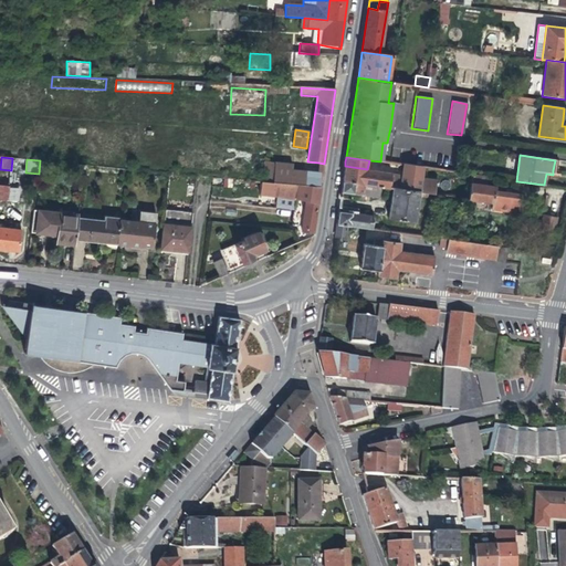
[(272,182),(274,163),(264,161),(262,181),(269,182),(272,182)]
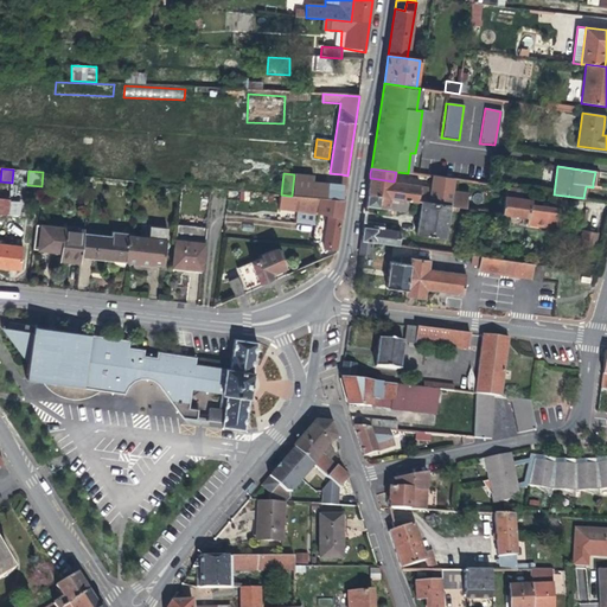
[(313,177),(294,174),(292,196),(300,197),(318,199),(326,199),(328,184),(313,183),(313,177)]
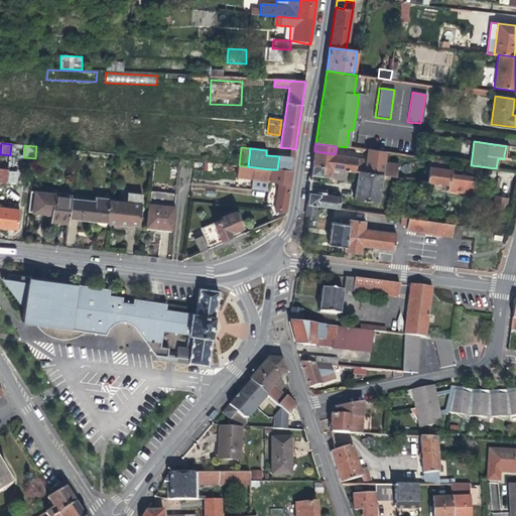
[(366,155),(366,159),(385,162),(386,153),(367,150),(366,155)]
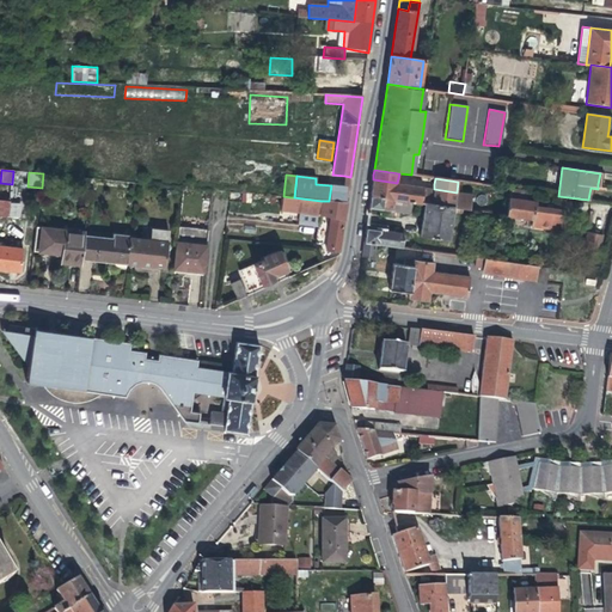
[(434,189),(397,183),(373,179),(372,187),(371,197),(411,203),(421,204),(422,202),(426,203),(453,207),(470,209),(471,195),(458,193),(457,193),(434,189)]
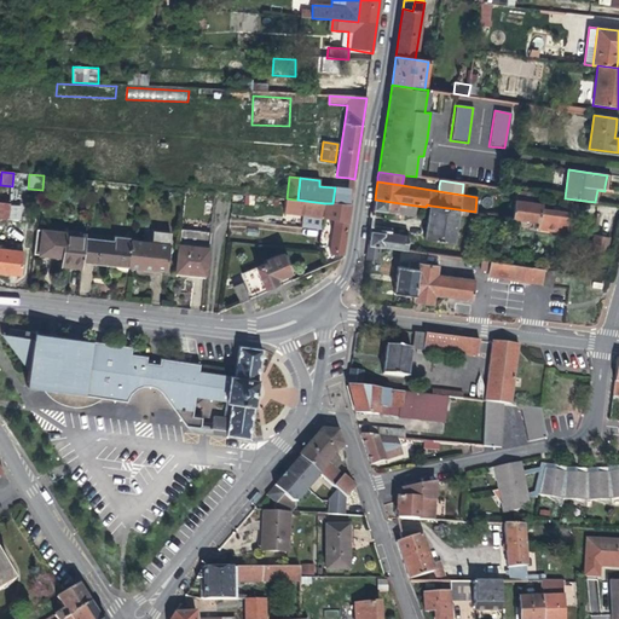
[(335,187),(333,203),(351,206),(353,187),(347,187),(335,187)]
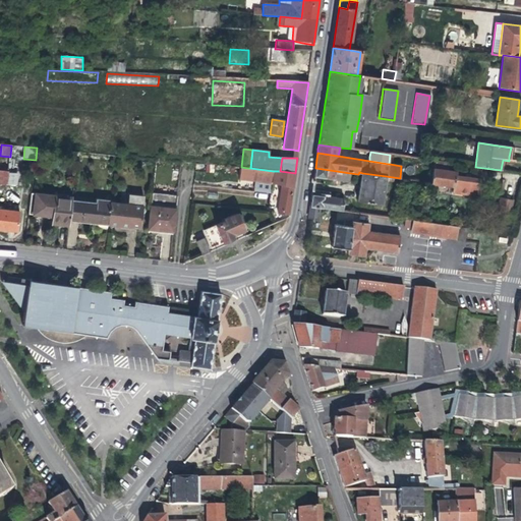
[(431,184),(454,187),(455,178),(455,175),(455,172),(448,171),(449,163),(435,161),(431,184)]
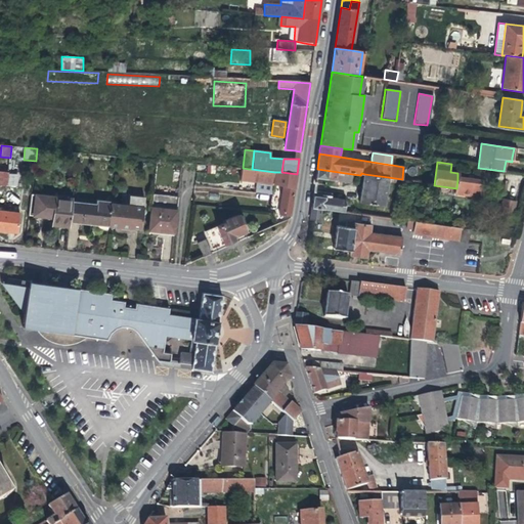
[(273,178),(274,172),(259,170),(253,170),(252,169),(249,169),(243,168),(242,169),(239,179),(258,181),(256,191),(271,193),(272,184),(273,178)]
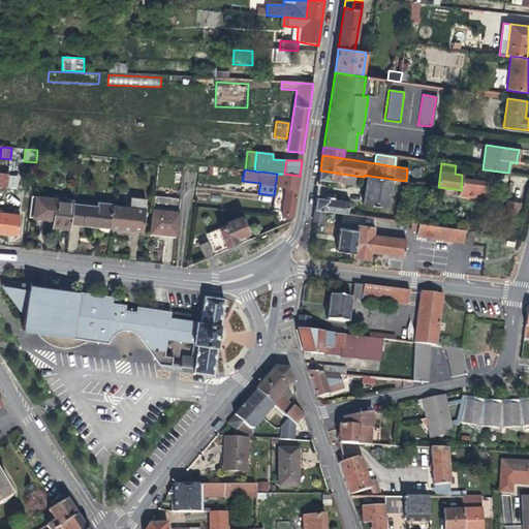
[(354,186),(355,176),(320,170),(318,180),(334,182),(333,187),(341,188),(341,184),(354,186)]
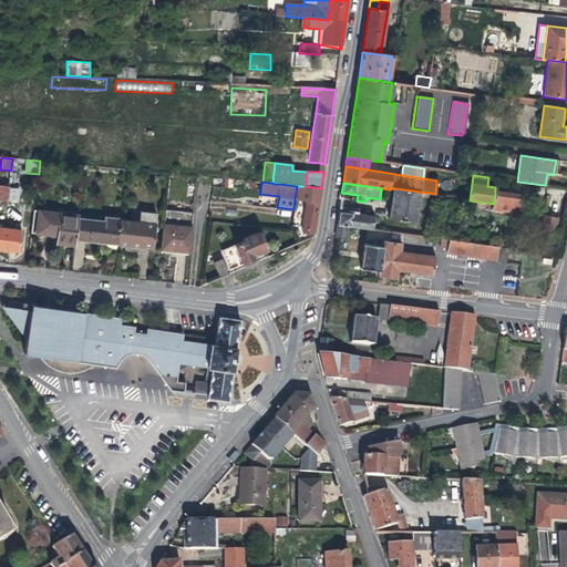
[(194,184),(193,195),(204,196),(205,186),(194,184)]
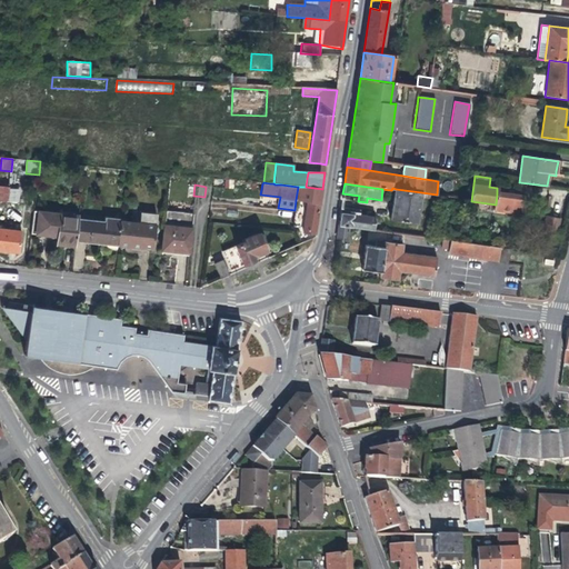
[(0,201),(8,202),(8,201),(9,190),(9,187),(0,186),(0,201)]
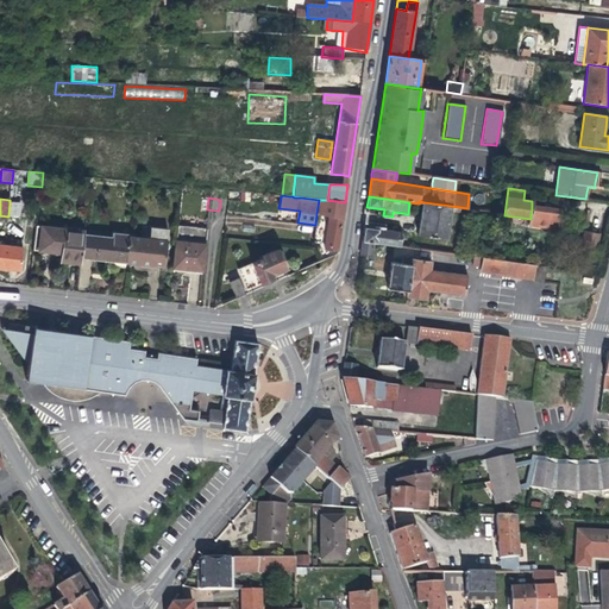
[(318,249),(324,261),(337,255),(345,202),(327,200),(319,200),(318,207),(316,214),(330,218),(324,250),(322,249),(318,249)]
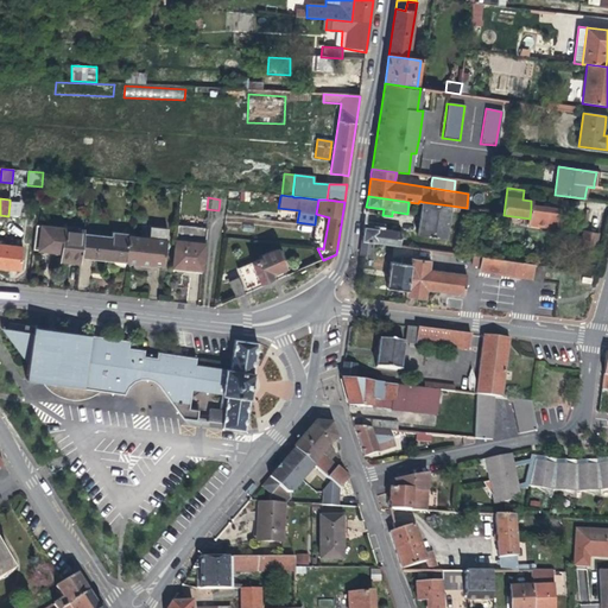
[(445,240),(450,206),(423,202),(419,223),(418,235),(445,240)]
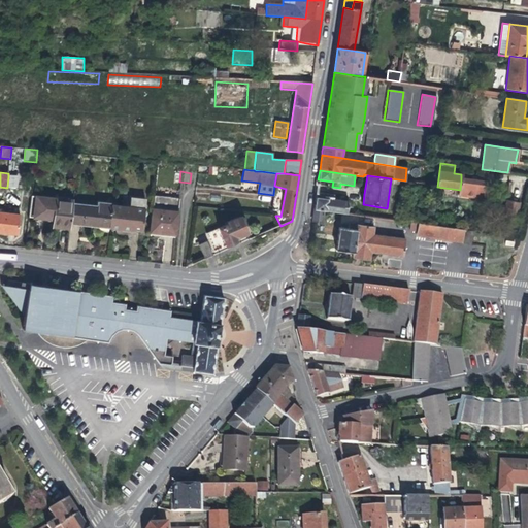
[(19,177),(8,176),(7,187),(18,188),(19,177)]
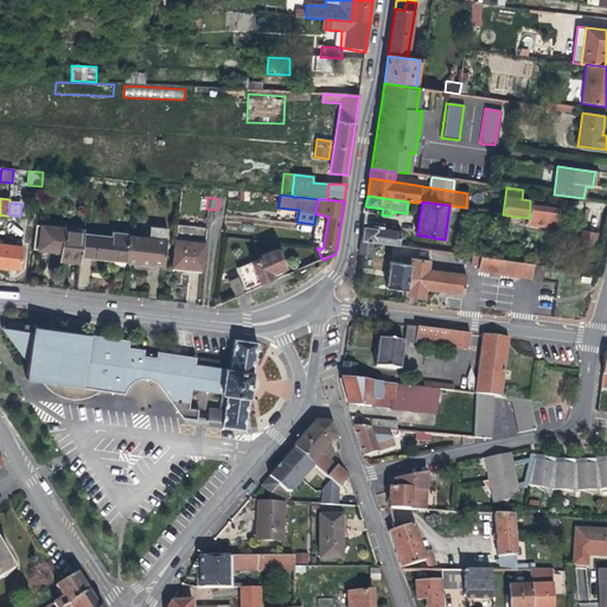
[(557,211),(530,208),(529,218),(528,224),(555,228),(557,211)]
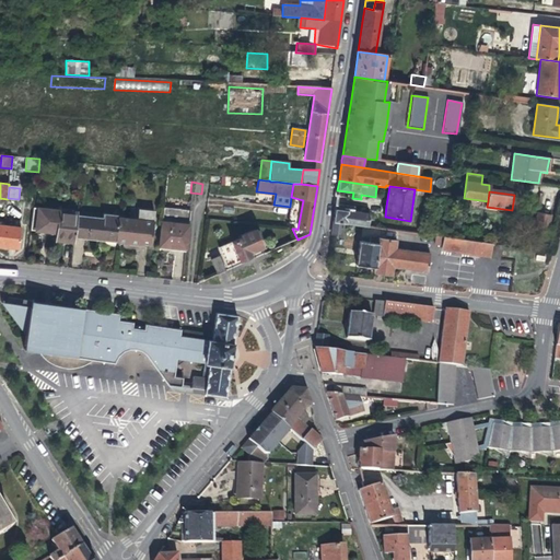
[(303,200),(291,197),(290,207),(288,223),(296,224),(296,229),(298,230),(303,200)]
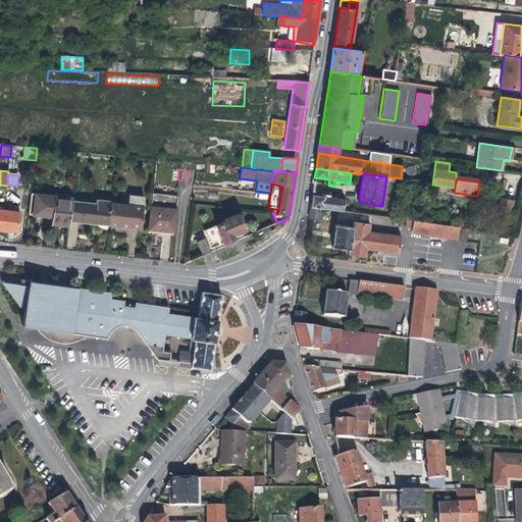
[(69,227),(70,220),(72,202),(72,199),(32,194),(30,215),(48,218),(52,218),(52,224),(69,227)]
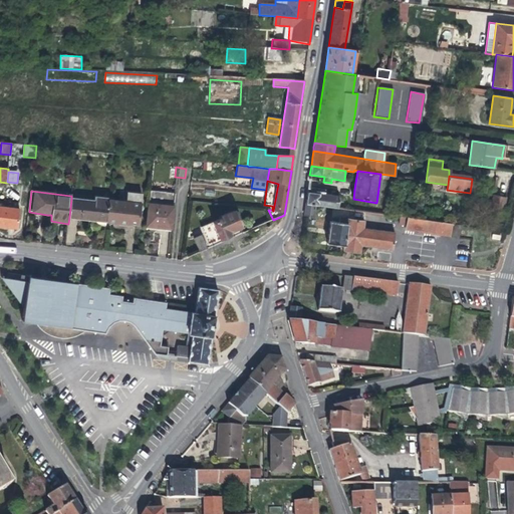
[(126,191),(125,202),(140,204),(141,192),(126,191)]
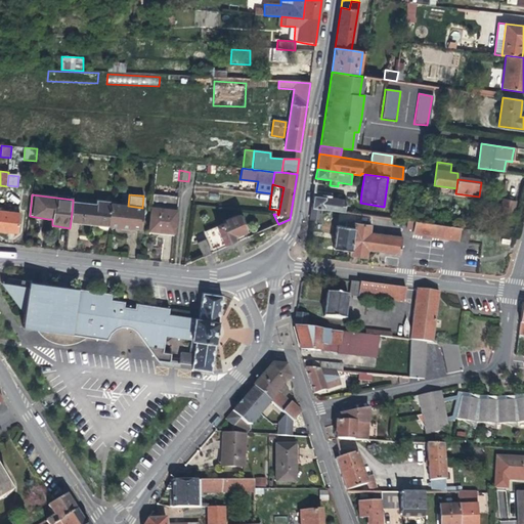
[(346,201),(313,195),(311,210),(321,211),(344,214),(346,201)]
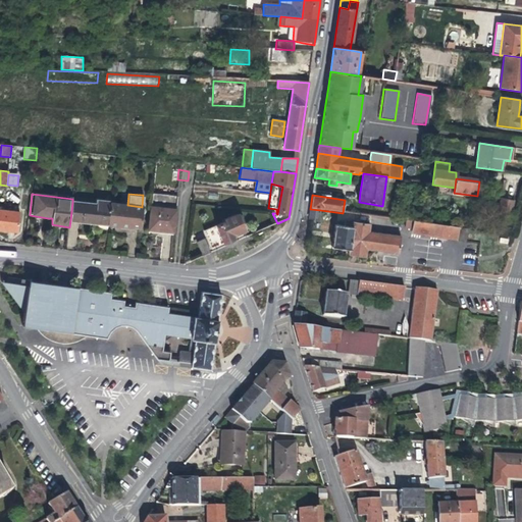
[(501,198),(499,214),(512,216),(515,200),(501,198)]
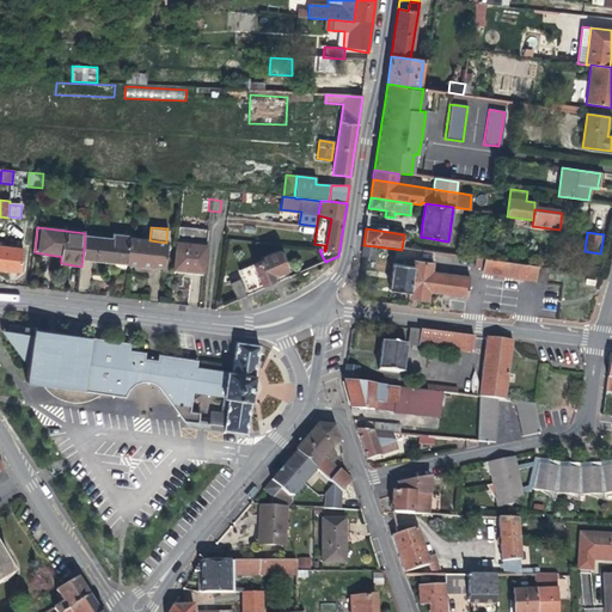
[(98,261),(127,263),(129,238),(129,237),(112,236),(112,240),(85,237),(83,258),(98,261)]
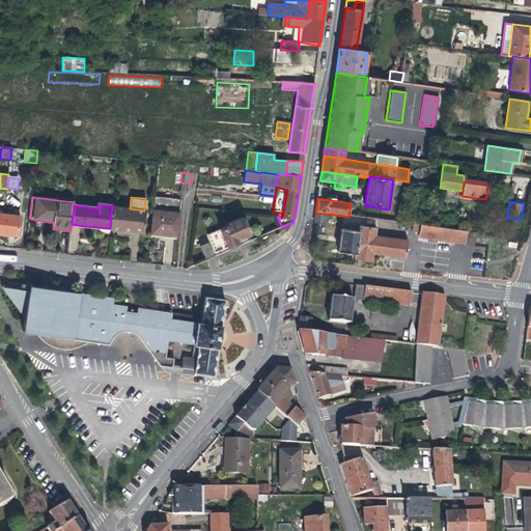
[(130,208),(112,206),(110,228),(109,229),(142,233),(145,211),(144,211),(130,208)]
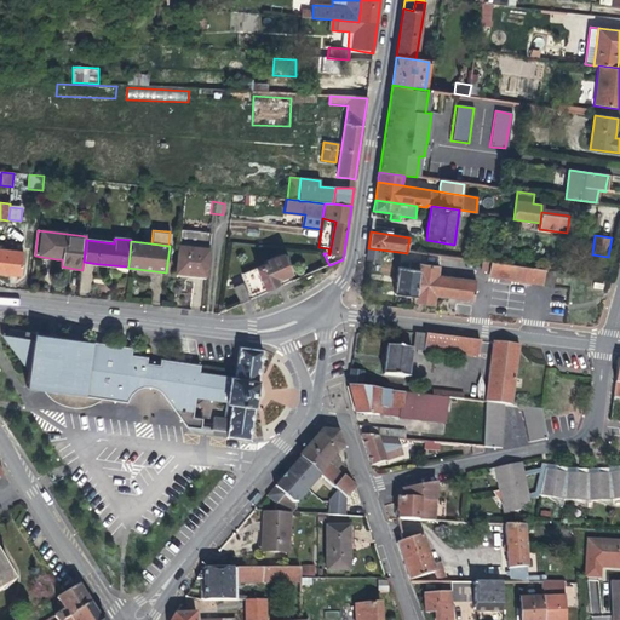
[(206,277),(210,250),(179,246),(176,274),(206,277)]
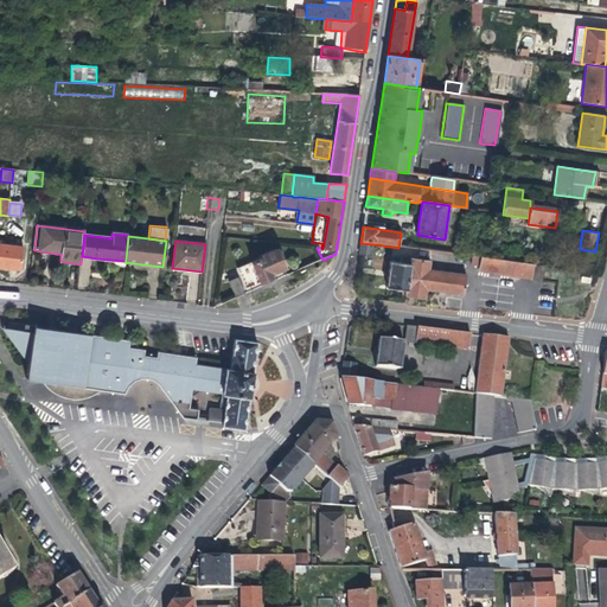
[(0,268),(20,272),(23,247),(0,243),(0,268)]
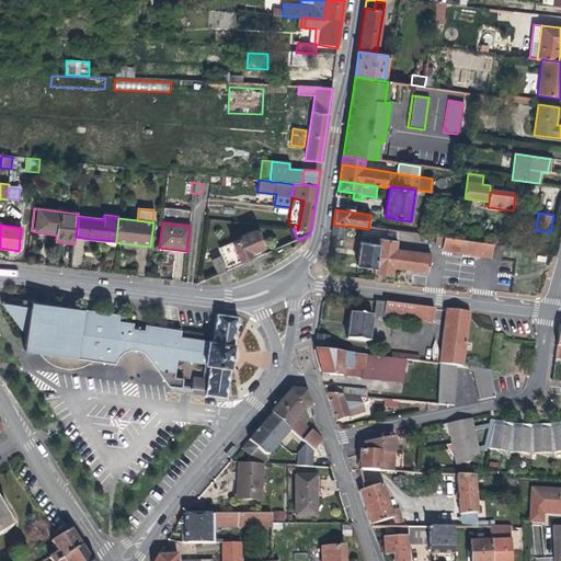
[(343,237),(344,226),(333,225),(331,236),(343,237)]
